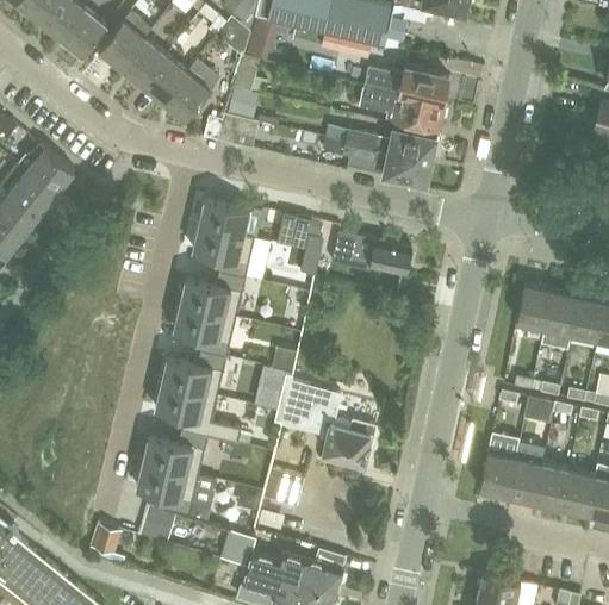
[(39,22),(56,0),(22,0),(18,5),(39,22)]
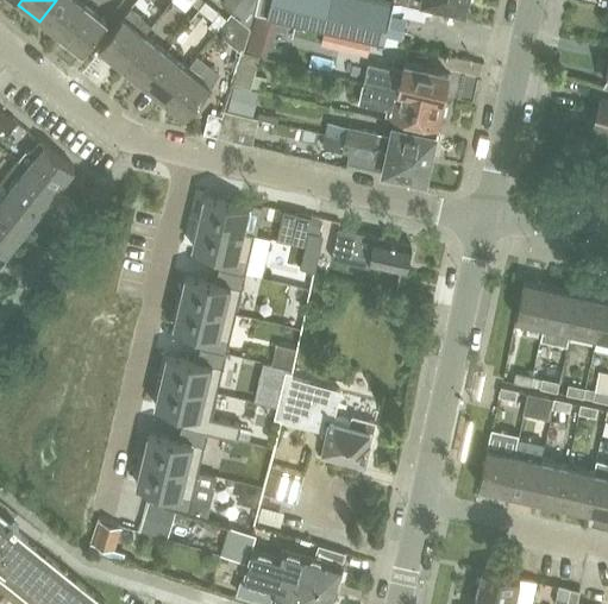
[(85,7),(75,0),(56,0),(39,21),(61,38),(85,7)]
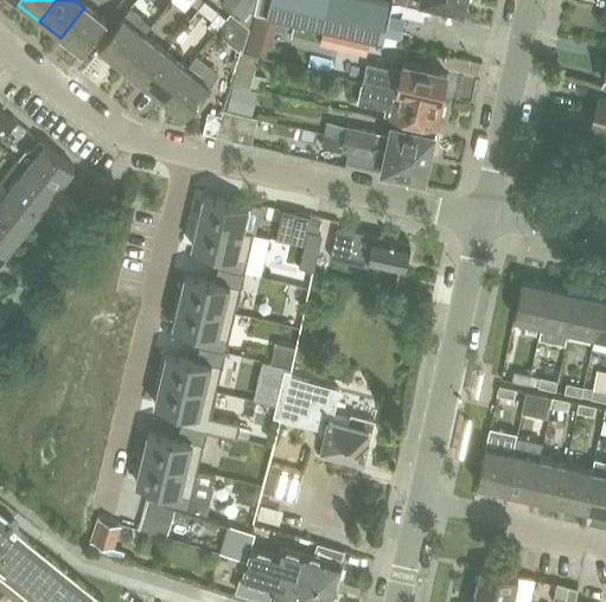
[(182,0),(197,13),(204,5),(197,0),(182,0)]
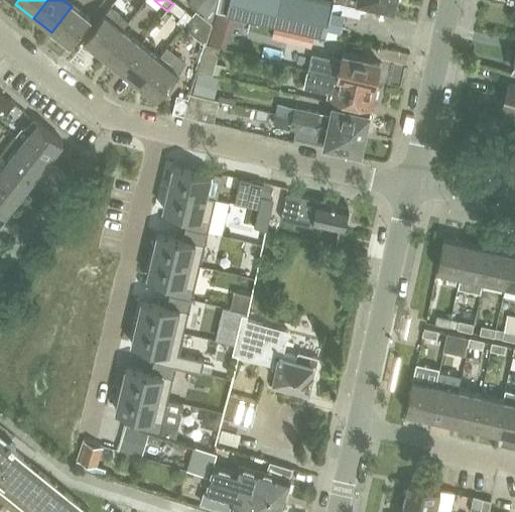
[(205,19),(218,3),(218,0),(191,0),(187,5),(205,19)]
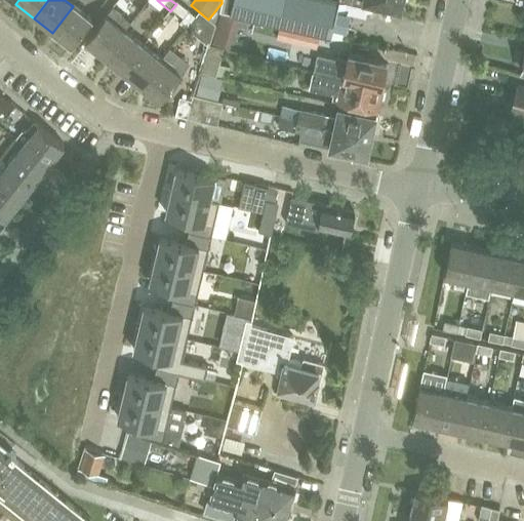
[(218,14),(330,41),(339,43),(348,7),(338,5),(317,0),(222,0),(222,3),(218,14)]
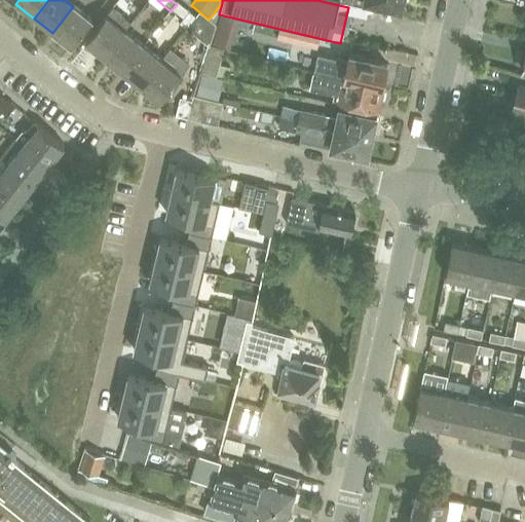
[(405,2),(405,0),(339,0),(339,2),(365,7),(366,2),(399,10),(401,1),(405,2)]
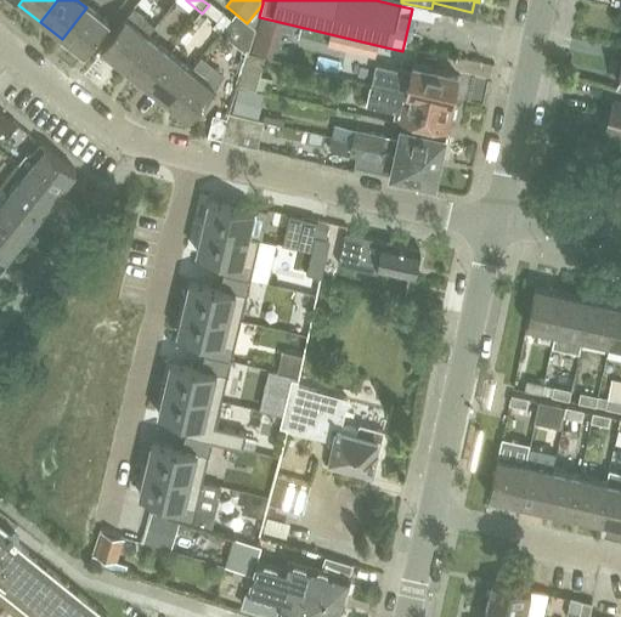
[(209,5),(202,13),(176,46),(181,51),(208,17),(216,24),(212,30),(219,37),(230,22),(209,5)]
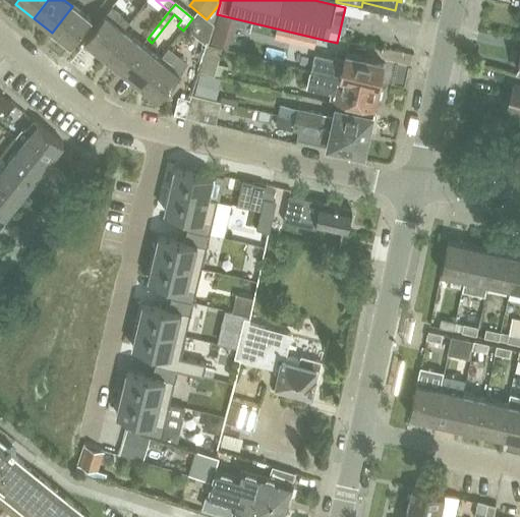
[(72,6),(52,33),(70,48),(92,21),(72,6)]
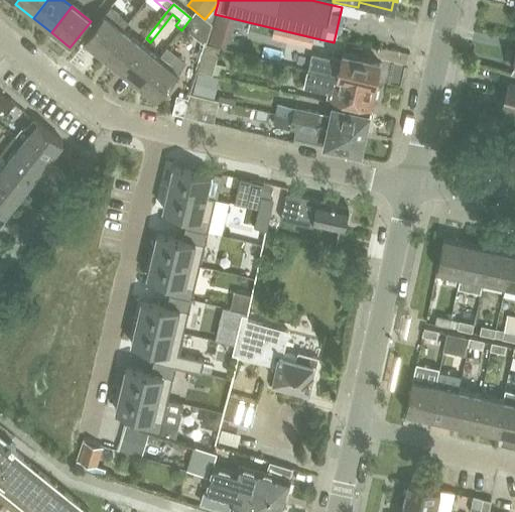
[(195,13),(190,18),(181,30),(205,48),(211,26),(195,13)]
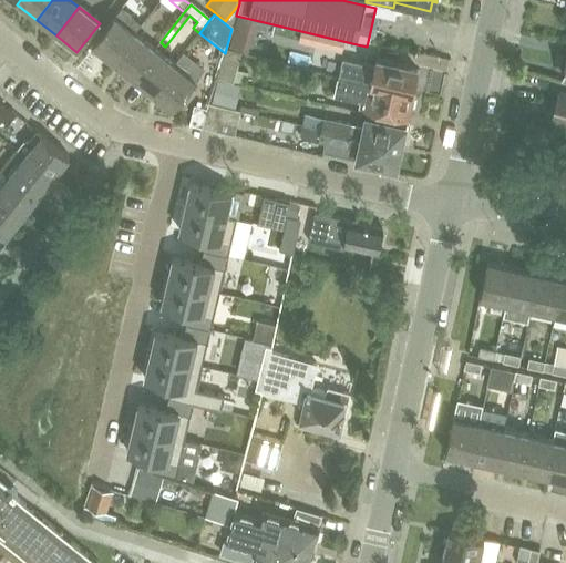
[(92,47),(112,63),(135,34),(115,19),(92,47)]
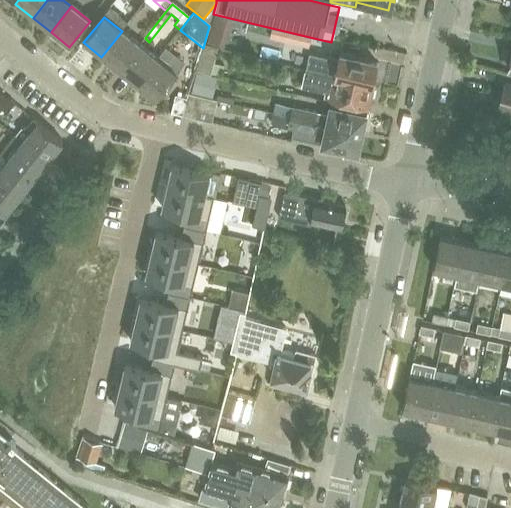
[(311,38),(285,32),(271,28),(268,41),(282,44),(308,51),(311,38)]
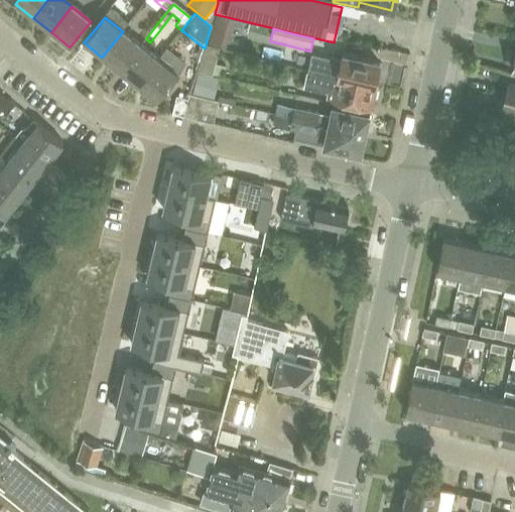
[(141,46),(123,31),(102,57),(121,73),(141,46)]
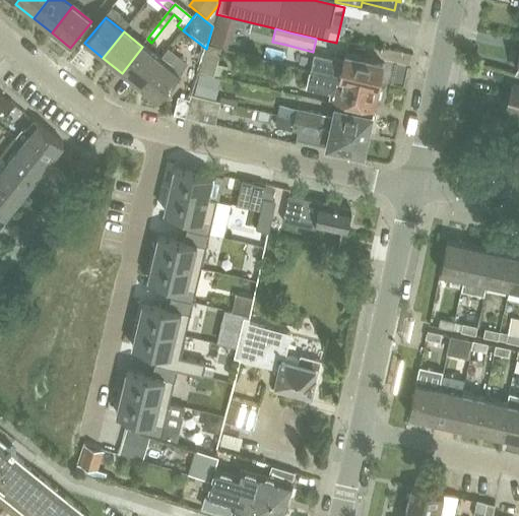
[(142,47),(122,73),(140,87),(161,62),(142,47)]
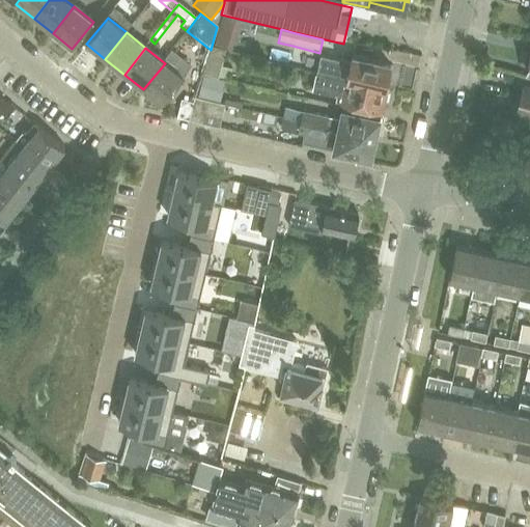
[(212,49),(203,76),(218,80),(225,53),(212,49)]
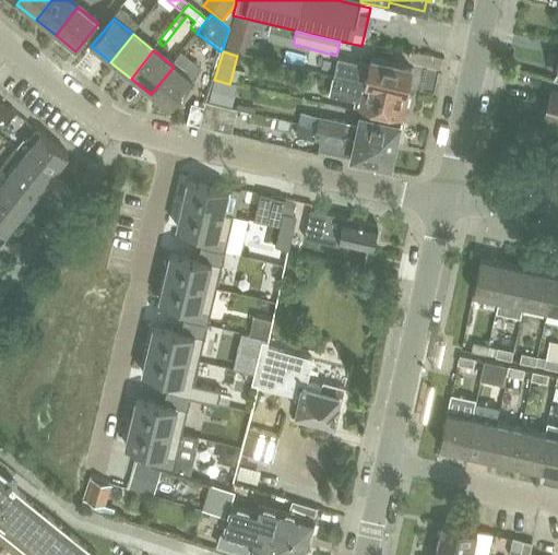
[(181,57),(174,67),(151,94),(170,110),(201,73),(181,57)]
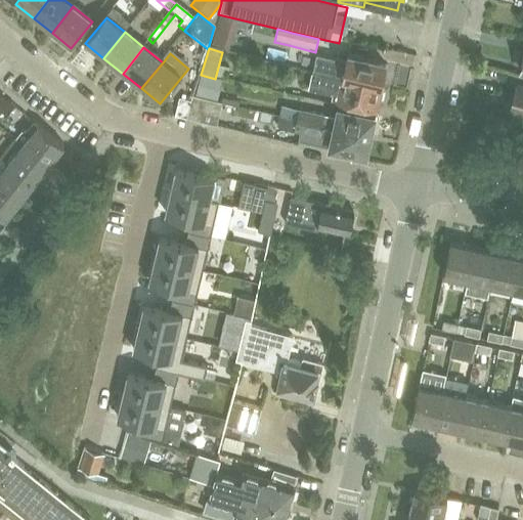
[(315,55),(311,74),(313,74),(380,89),(380,87),(383,86),(384,80),(382,78),(385,68),(361,62),(361,59),(349,56),(348,59),(347,58),(346,62),(315,55)]
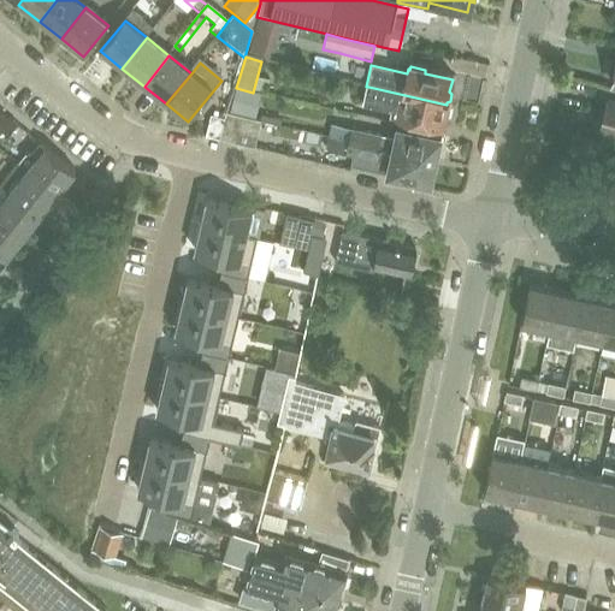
[(366,87),(362,107),(390,114),(389,118),(396,119),(395,120),(441,131),(443,118),(447,118),(448,111),(445,107),(447,105),(368,87),(366,87)]
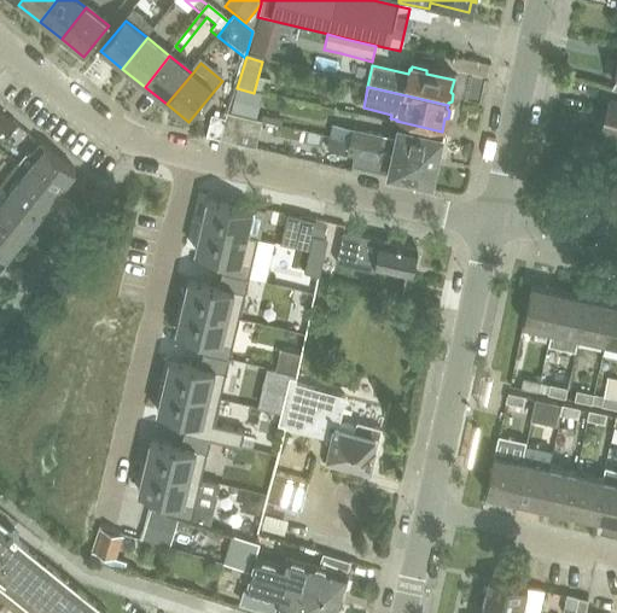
[(262,98),(236,91),(231,114),(256,120),(262,98)]
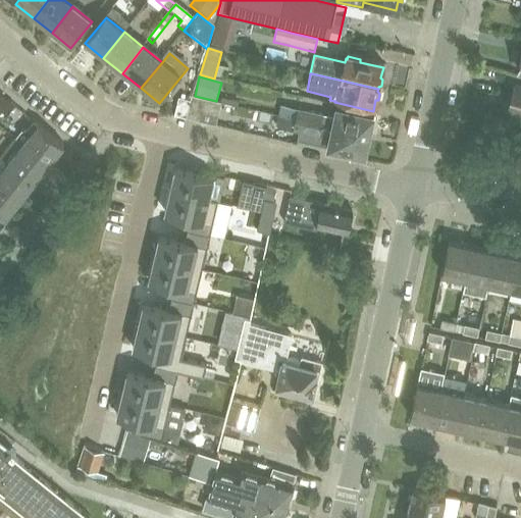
[(520,90),(514,89),(509,110),(520,113),(520,90)]
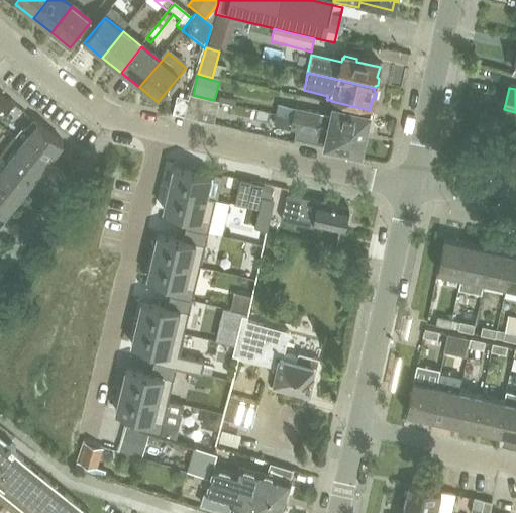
[(184,119),(197,122),(198,115),(215,119),(218,108),(219,104),(190,97),(189,101),(189,102),(184,119)]
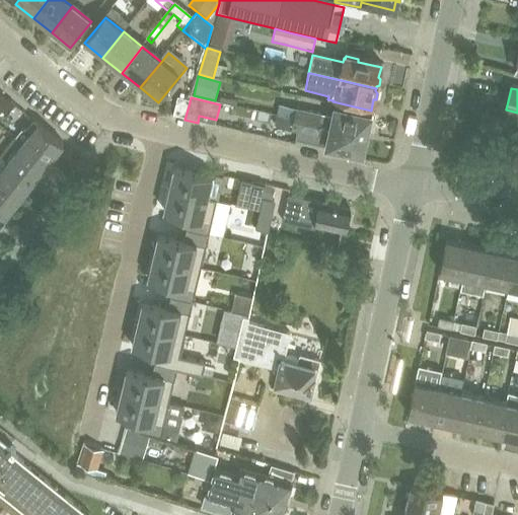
[(281,118),(294,121),(365,137),(366,130),(369,130),(371,121),(369,120),(369,118),(334,111),(333,118),(283,107),(281,118)]
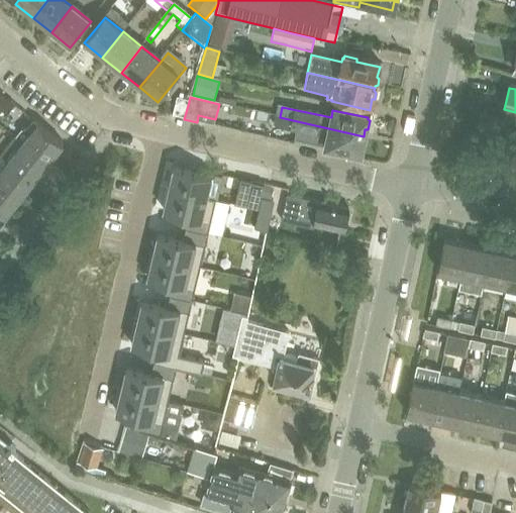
[(362,143),(364,136),(293,120),(290,130),(327,138),(324,147),(359,155),(360,154),(364,151),(365,146),(362,143)]
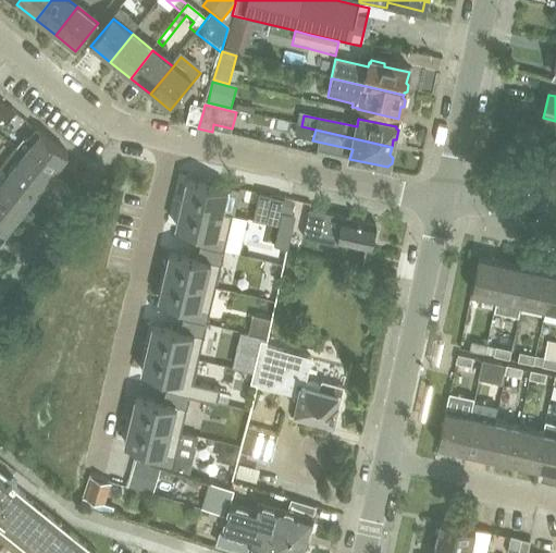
[(16,149),(23,155),(51,177),(68,158),(39,135),(32,145),(27,140),(22,142),(16,149)]
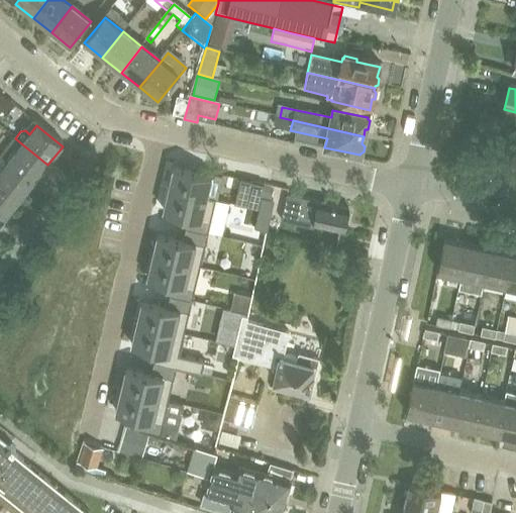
[(47,165),(21,143),(15,138),(1,157),(7,162),(33,183),(47,165)]
